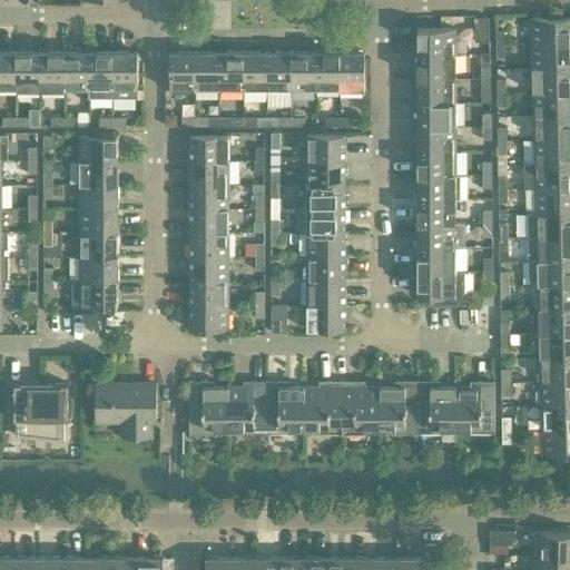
[(474,17),(475,41),(489,41),(489,17),(474,17)]
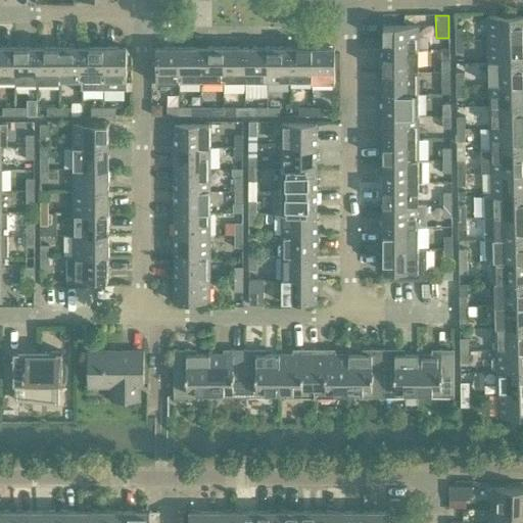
[(487,16),(487,40),(522,38),(522,29),(522,25),(522,15),(487,16)]
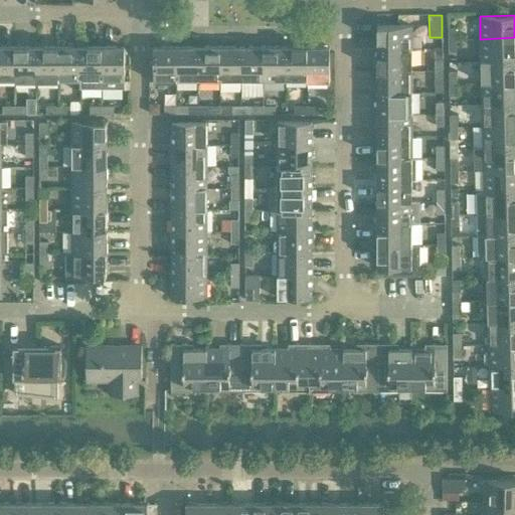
[(377,41),(377,49),(411,48),(417,48),(417,36),(411,36),(411,25),(377,26),(377,41)]
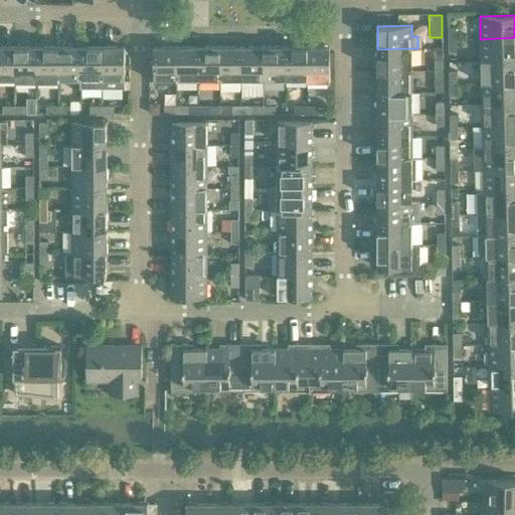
[(449,28),(449,40),(457,39),(457,27),(449,28)]
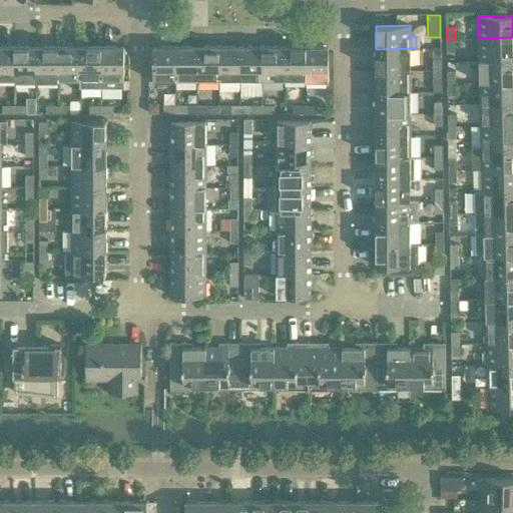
[(512,37),(478,39),(479,60),(512,59),(512,52),(512,51),(512,37)]
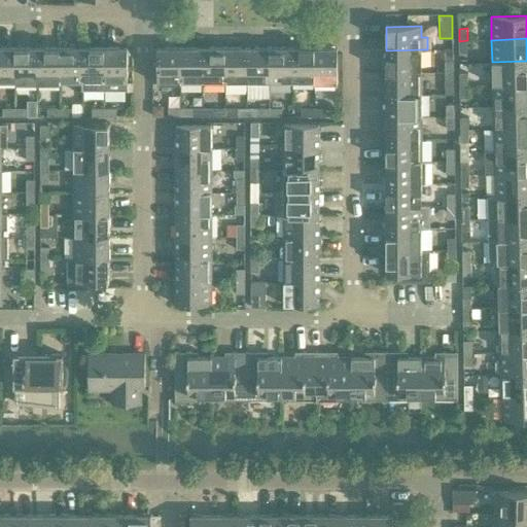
[(467,40),(459,41),(459,54),(467,53),(467,40)]
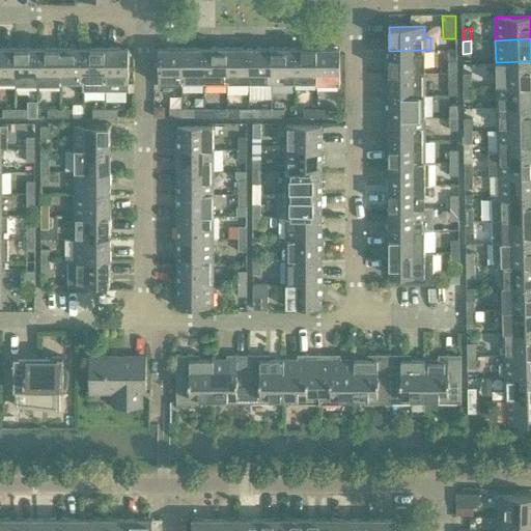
[(83,49),(83,84),(83,92),(105,92),(105,48),(90,48),(90,49),(83,49)]
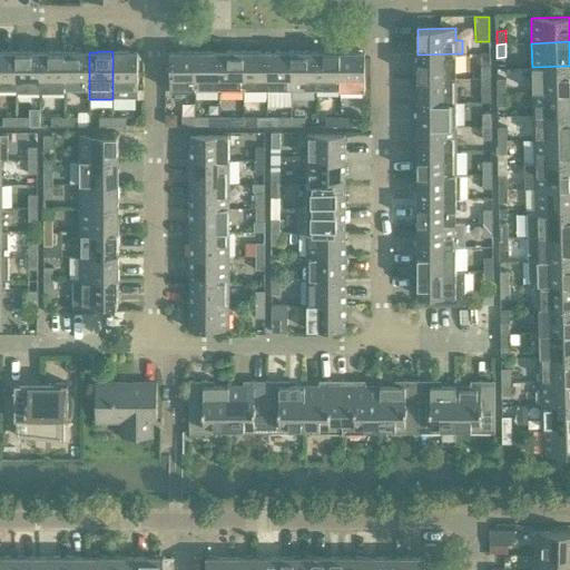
[(128,51),(112,51),(112,99),(138,98),(138,52),(128,52),(128,51)]
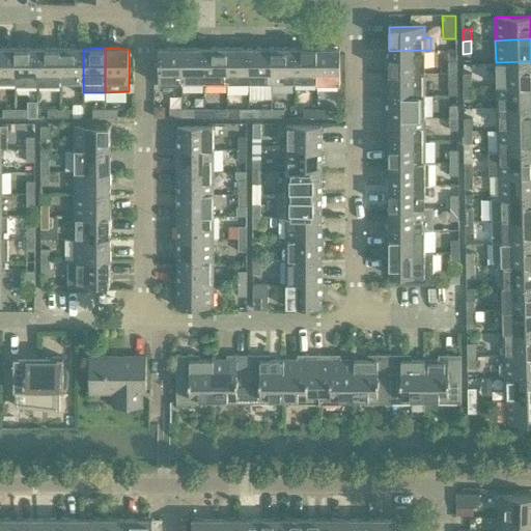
[(183,84),(183,48),(168,48),(168,49),(159,49),(159,84),(183,84)]
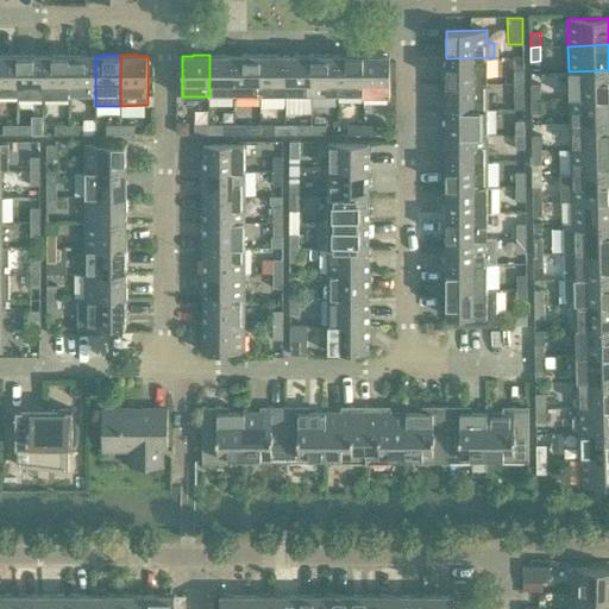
[(225,55),(209,55),(209,96),(234,96),(234,56),(226,56),(225,55)]
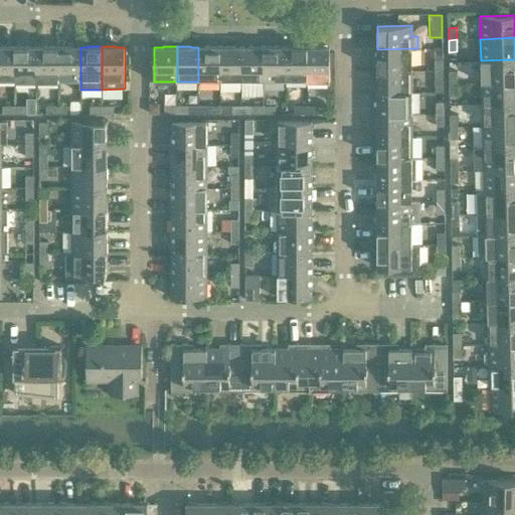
[(206,47),(198,47),(198,81),(220,81),(220,46),(206,46),(206,47)]
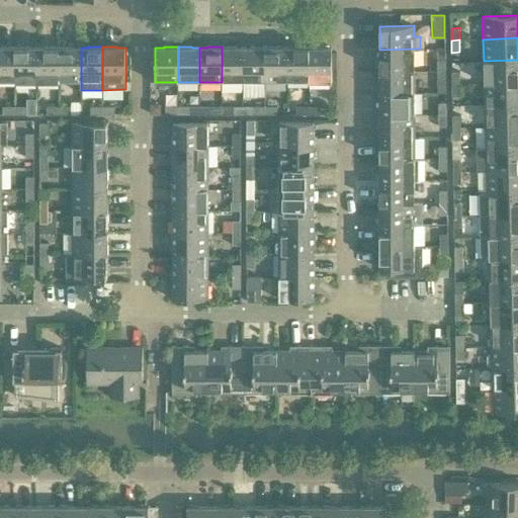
[(236,47),(222,47),(222,82),(243,82),(243,48),(236,48),(236,47)]
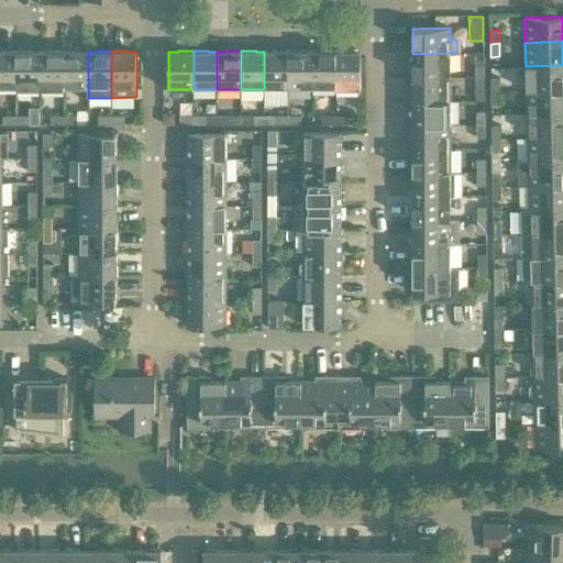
[(273,52),(264,52),(264,89),(288,89),(288,51),(273,51),(273,52)]
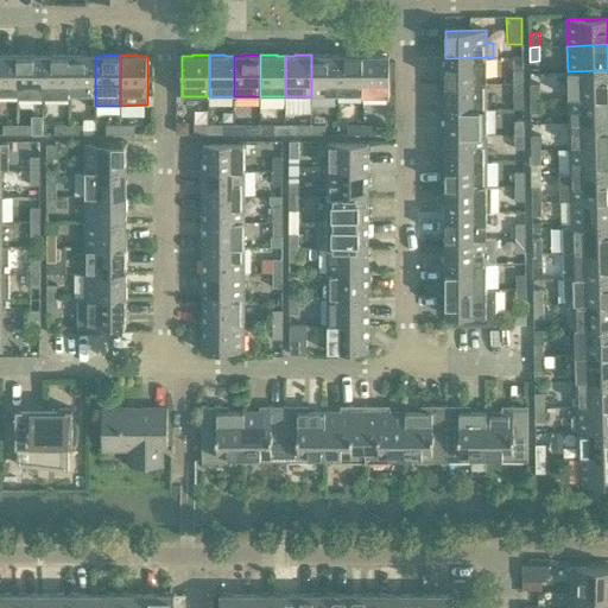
[(328,55),(311,55),(311,96),(337,96),(337,56),(328,56),(328,55)]
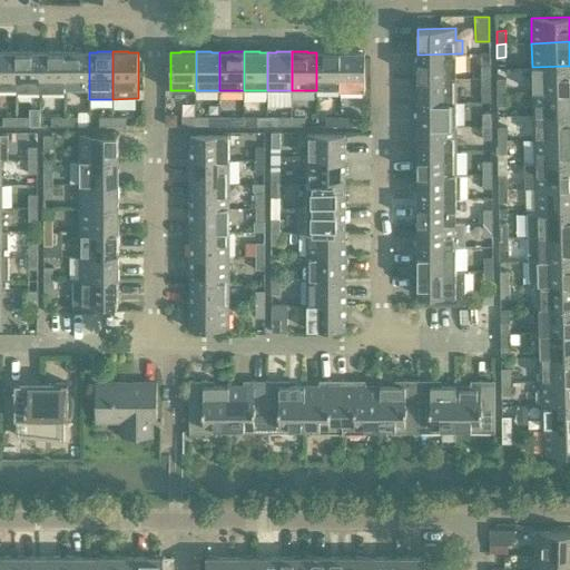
[(324,52),(316,52),(316,90),(340,90),(340,51),(324,51),(324,52)]
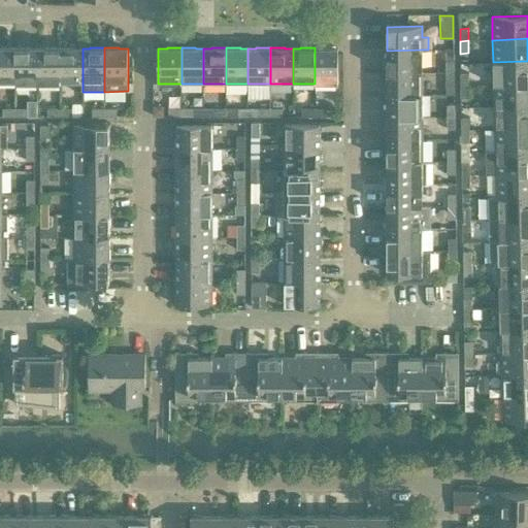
[(329,47),(315,47),(315,84),(338,84),(338,48),(329,48),(329,47)]
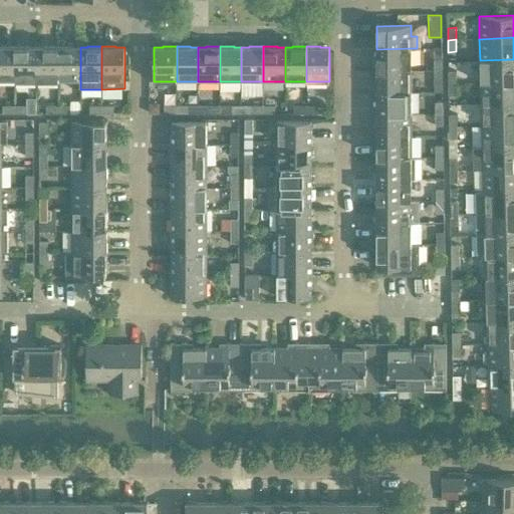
[(0,81),(15,82),(15,47),(1,47),(1,48),(0,47),(0,81)]
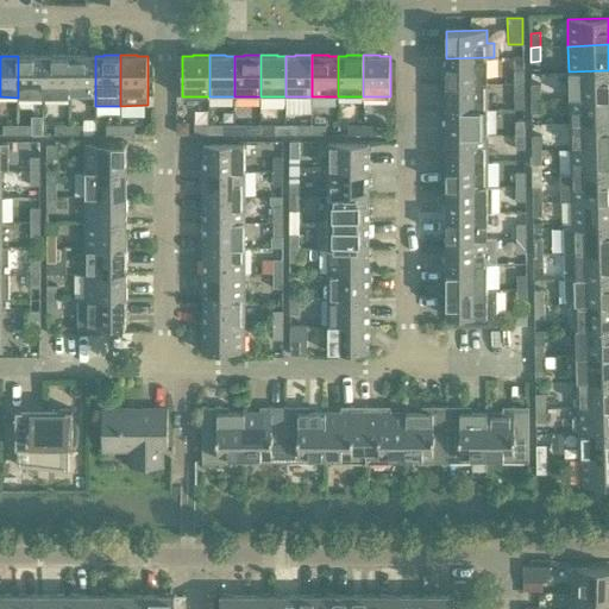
[(18,98),(43,96),(43,56),(35,57),(35,56),(18,56),(18,98)]
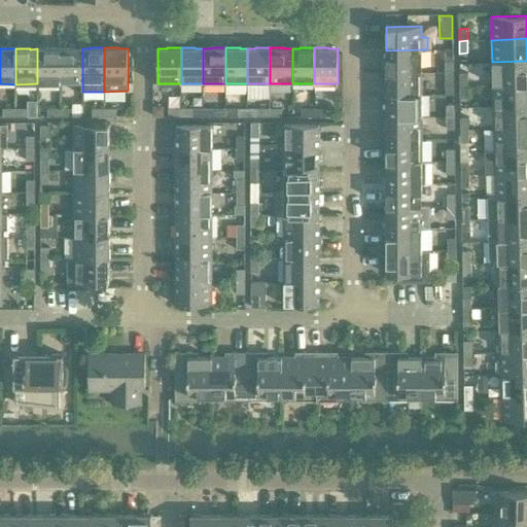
[(37,83),(60,83),(60,48),(45,48),(37,48),(37,83)]
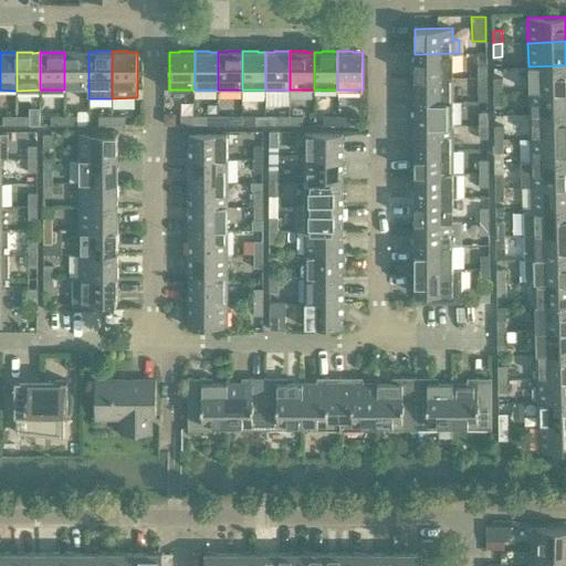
[(64,90),(88,90),(88,52),(80,52),(64,52),(64,90)]
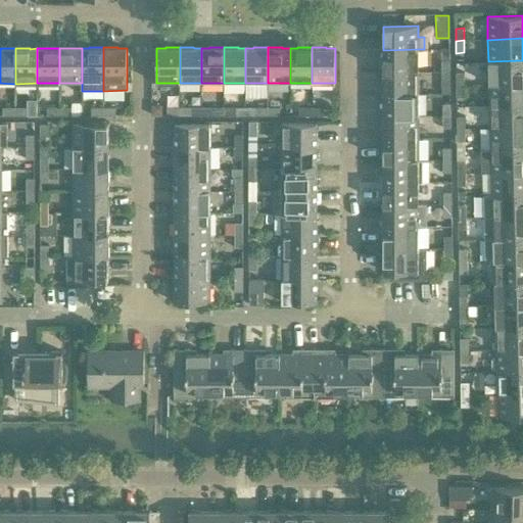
[(383,57),(383,72),(418,72),(418,49),(383,50),(383,57)]
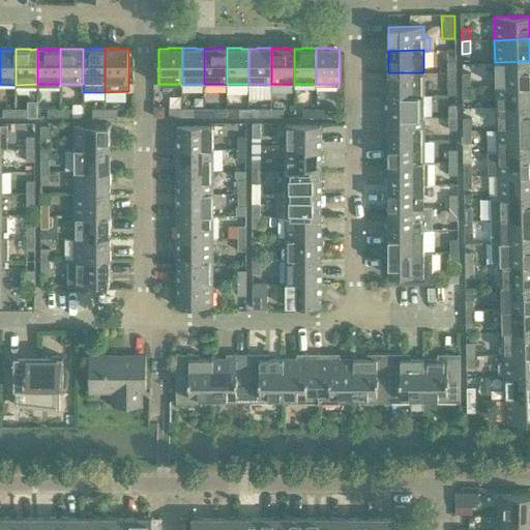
[(447,60),(447,72),(455,72),(455,60),(447,60)]
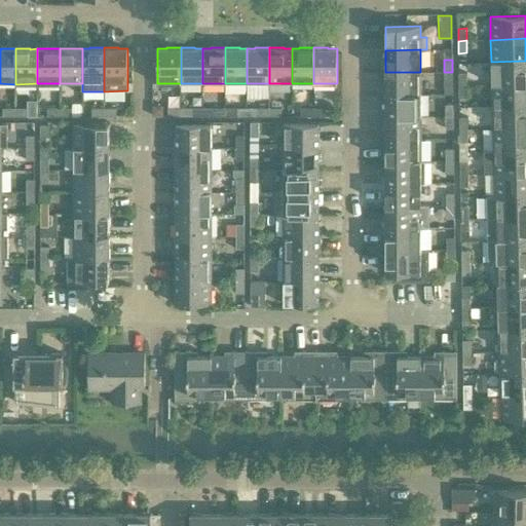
[(491,62),(492,84),(525,82),(525,62),(525,61),(491,62)]
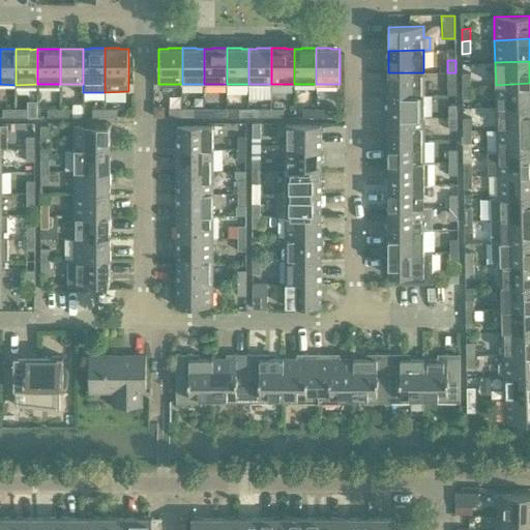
[(389,87),(389,94),(423,94),(423,72),(388,72),(388,87),(389,87)]
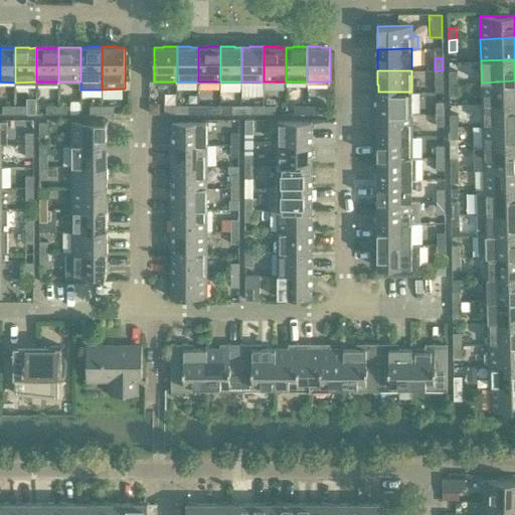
[(443,70),(435,70),(436,93),(444,93),(443,70)]
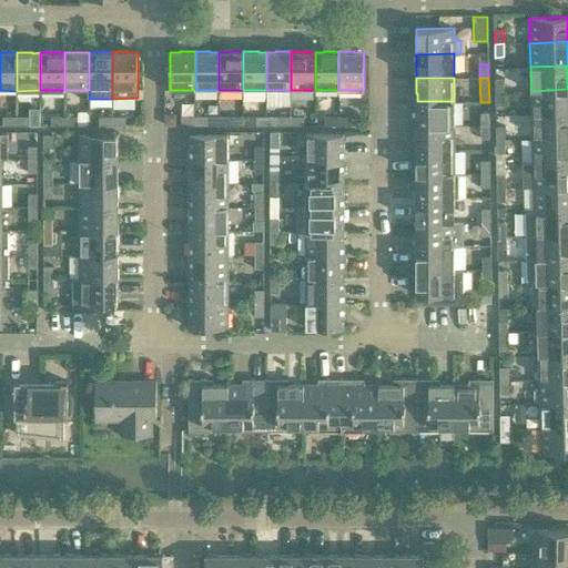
[(495,79),(495,92),(504,92),(504,79),(495,79)]
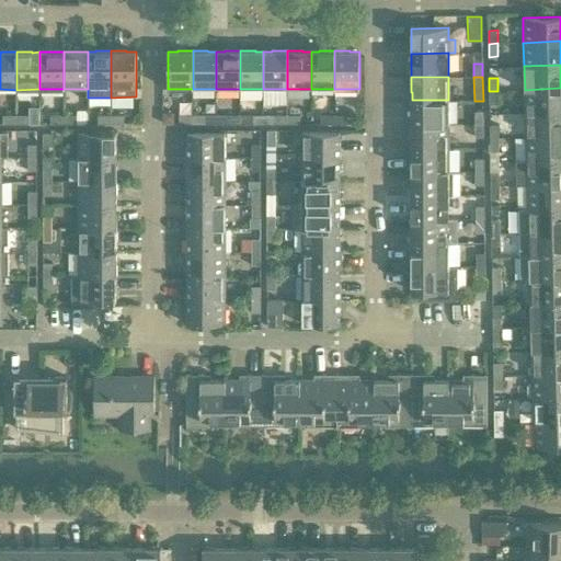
[(560,88),(525,90),(525,113),(560,112),(560,88)]
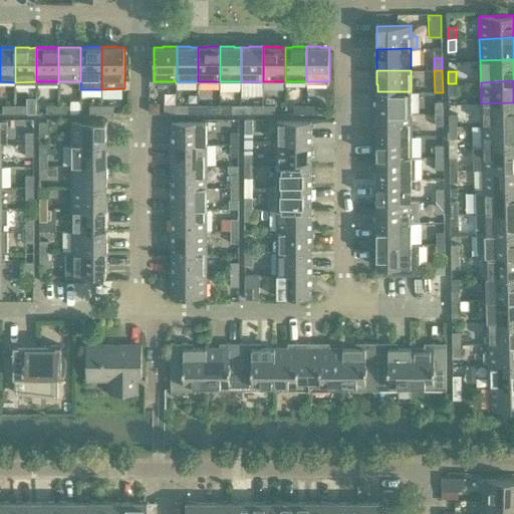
[(456,83),(448,83),(449,95),(457,95),(456,83)]
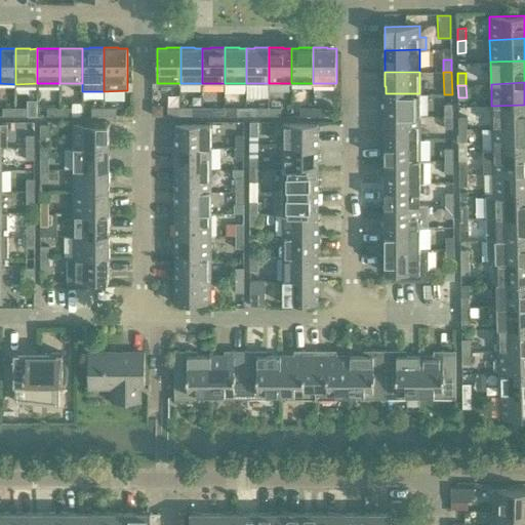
[(385,102),(385,116),(420,116),(419,93),(386,93),(386,102),(385,102)]
